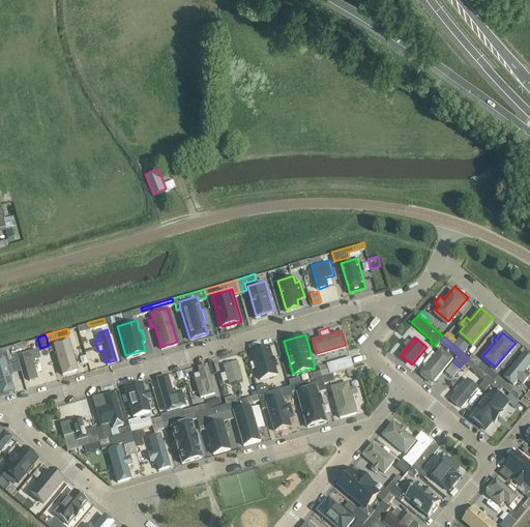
[(61,371),(69,369),(76,367),(67,339),(53,343),(61,371)]
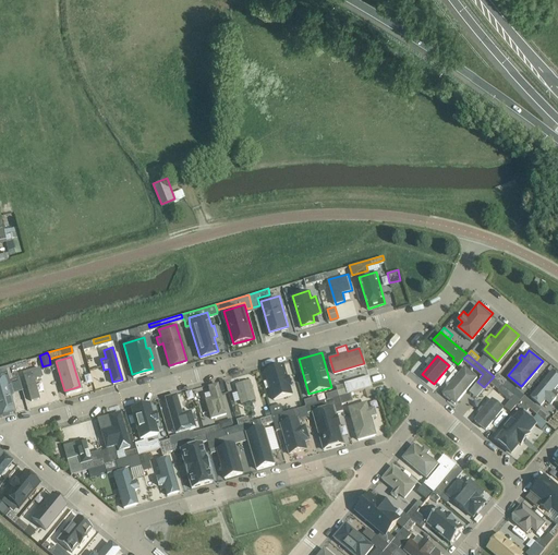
[(14,362),(0,366),(0,376),(4,376),(7,384),(10,383),(9,379),(17,376),(15,368),(14,362)]
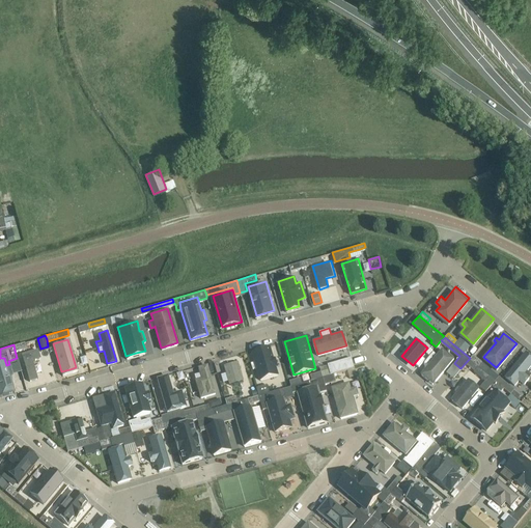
[(270,346),(253,352),(261,380),(278,374),(270,346)]
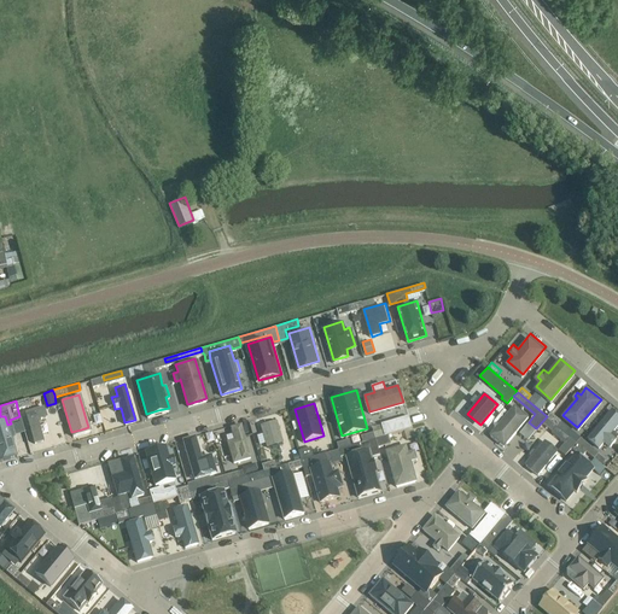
[(38,417),(46,415),(44,404),(24,410),(33,440),(44,437),(41,430),(39,424),(38,417)]
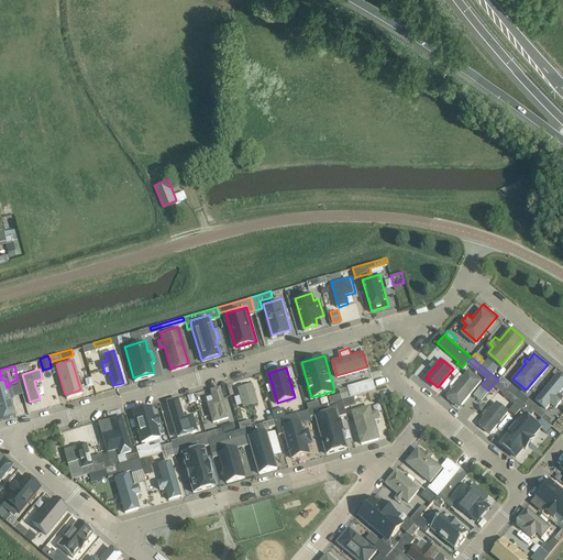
[(460,404),(481,377),(470,369),(449,394),(460,404)]
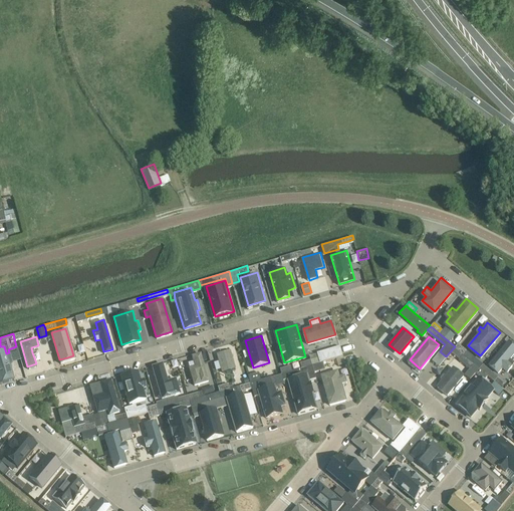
[(499,370),(503,364),(508,368),(513,363),(513,361),(513,360),(511,357),(509,360),(508,359),(513,351),(513,341),(511,339),(491,363),(499,370)]
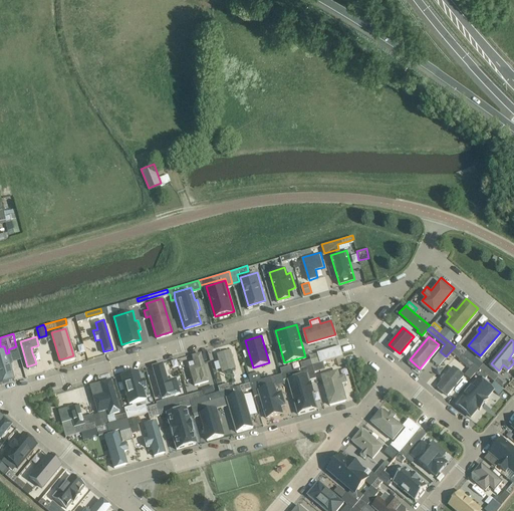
[(459,342),(455,346),(463,353),(467,348),(459,342)]
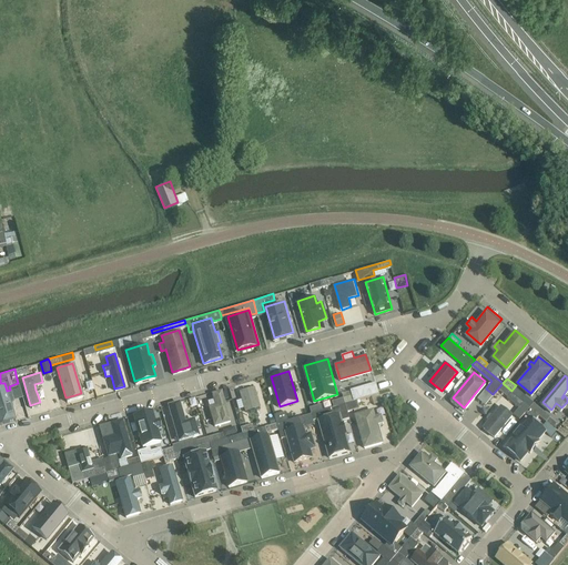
[(375,381),(350,389),(353,399),(355,399),(372,394),(378,392),(377,389),(375,382),(375,381)]
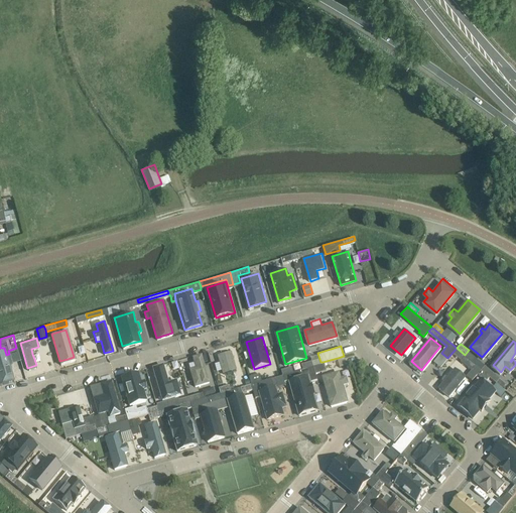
[(4,348),(0,348),(0,382),(13,379),(8,364),(12,363),(12,361),(9,354),(6,355),(4,348)]
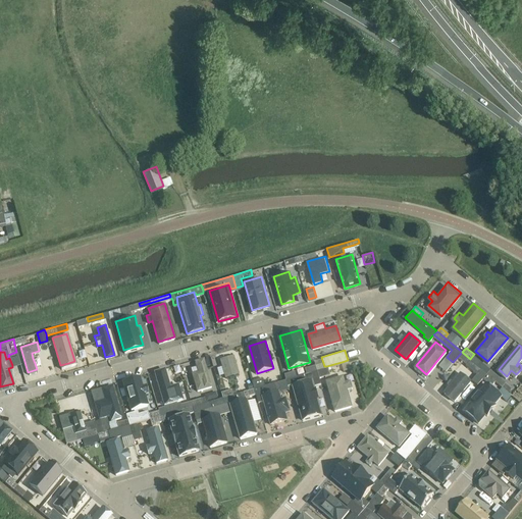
[(462,352),(459,356),(467,363),(470,359),(462,352)]
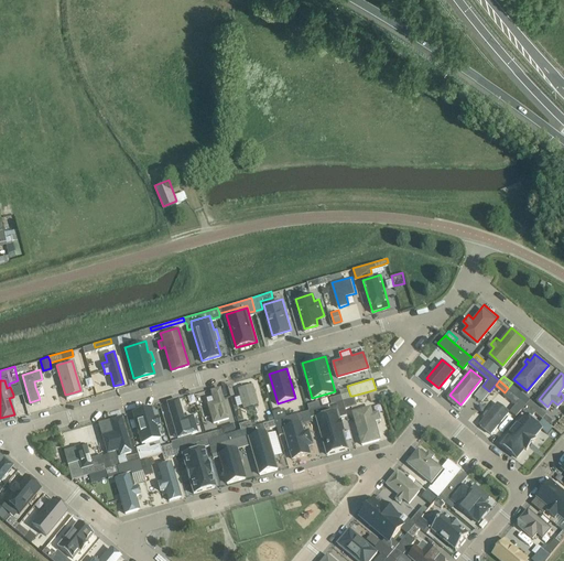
[(253,383),(239,387),(240,394),(243,402),(245,407),(259,402),(253,383)]
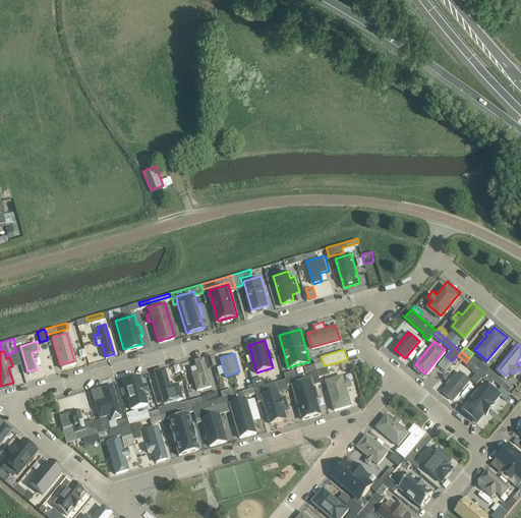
[(473,353),(469,358),(476,364),(480,359),(473,353)]
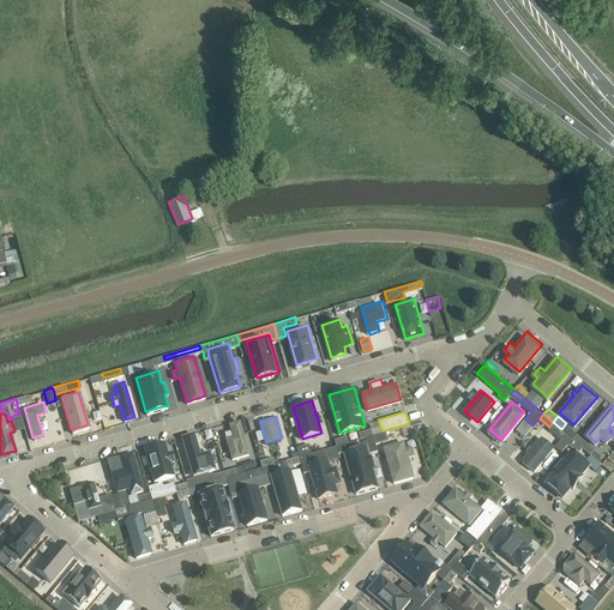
[(226,436),(224,436),(232,458),(250,452),(240,420),(229,422),(232,429),(233,434),(226,436)]
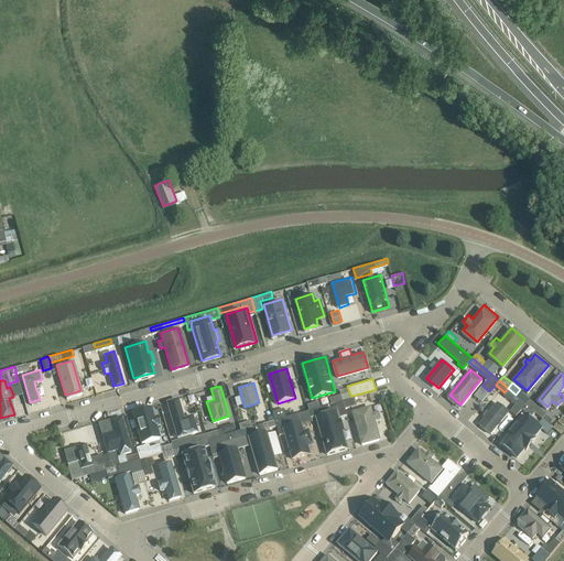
[(516,402),(520,398),(516,395),(508,388),(505,392),(503,392),(516,402)]
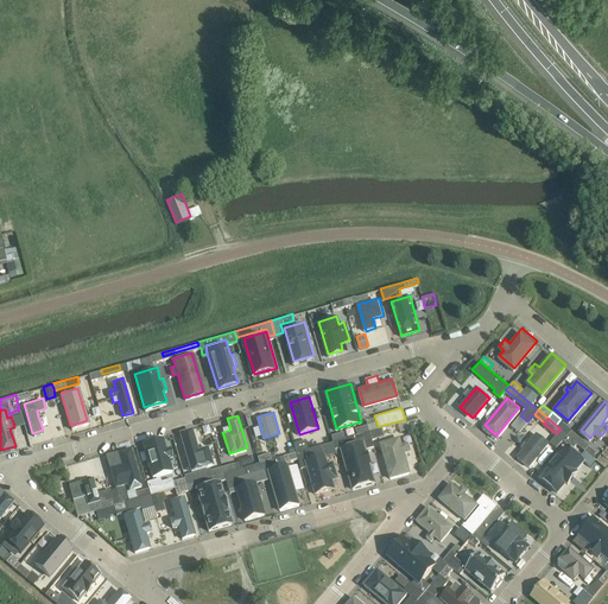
[(362,431),(368,430),(371,428),(368,423),(367,424),(356,426),(359,432),(362,431)]
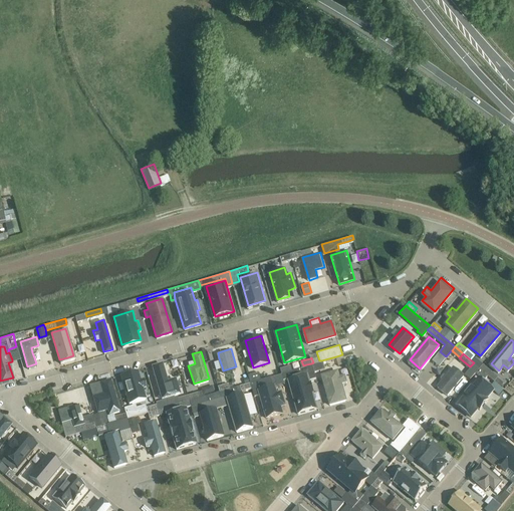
[(313,362),(311,363),(314,372),(324,368),(321,360),(319,360),(313,362)]
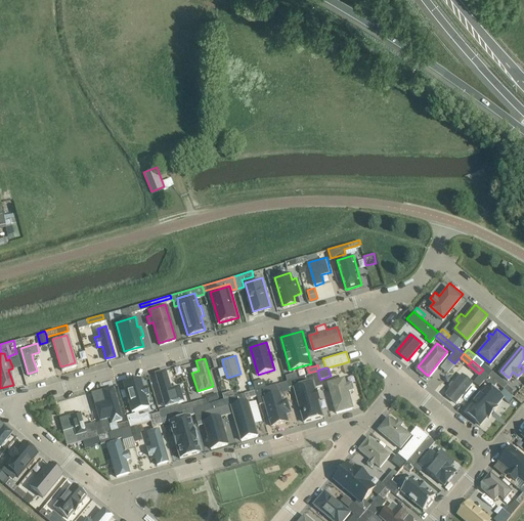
[(165,370),(154,373),(164,407),(183,401),(178,385),(170,387),(165,370)]
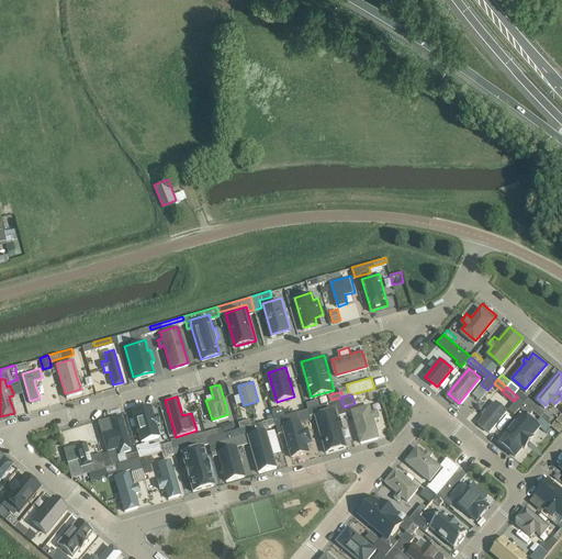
[(524,401),(534,409),(540,415),(547,420),(550,416),(544,411),(528,397),(524,401)]
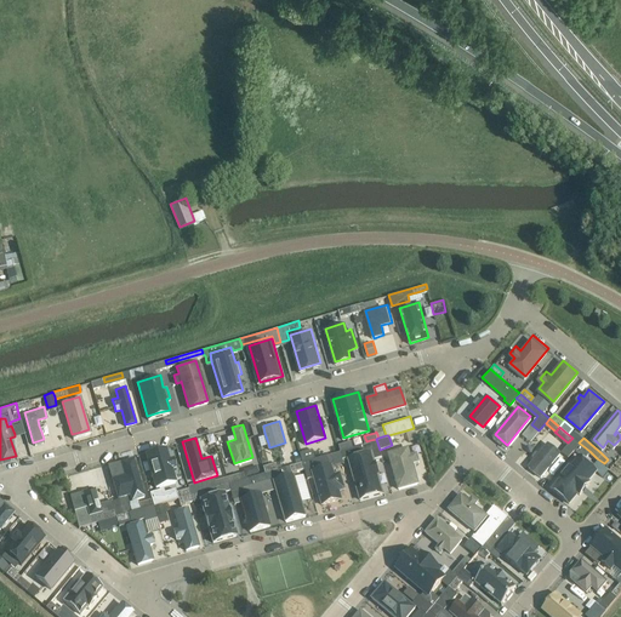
[(352,439),(339,443),(341,449),(353,445),(352,439)]
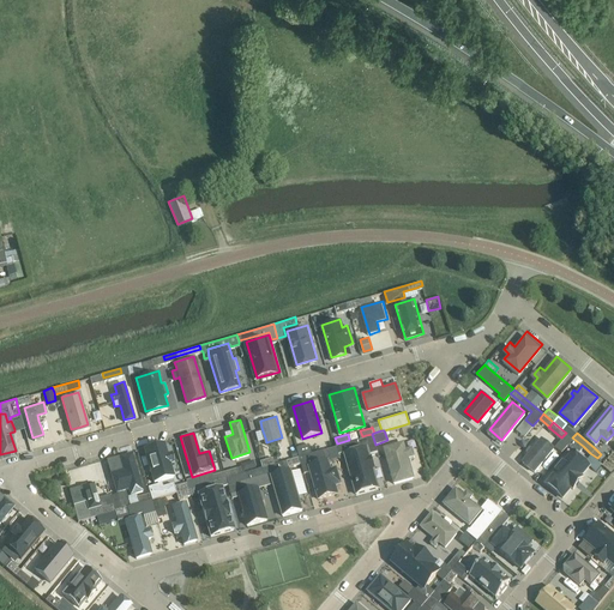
[(372,434),(366,435),(368,442),(371,452),(377,450),(375,445),(372,434)]
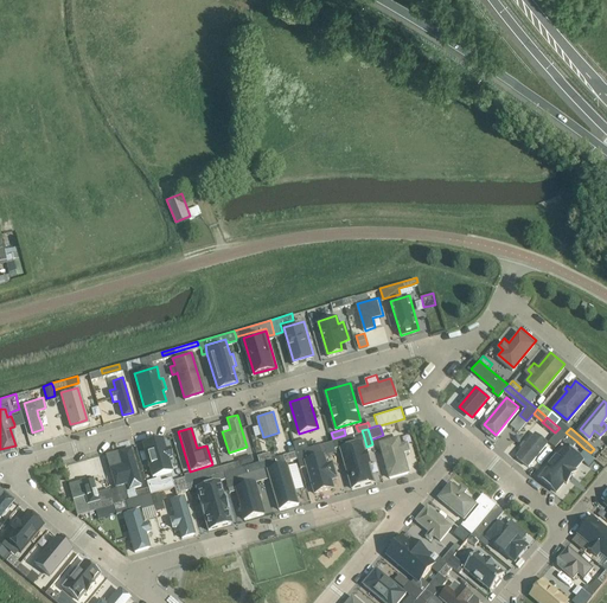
[(333,438),(331,440),(333,447),(364,437),(362,430),(358,431),(352,434),(345,435),(333,438)]
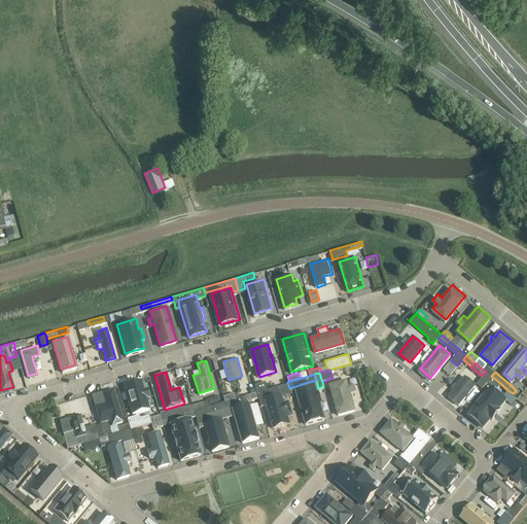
[(454,388),(449,395),(459,405),(476,385),(465,375),(457,384),(455,382),(452,386),(454,388)]
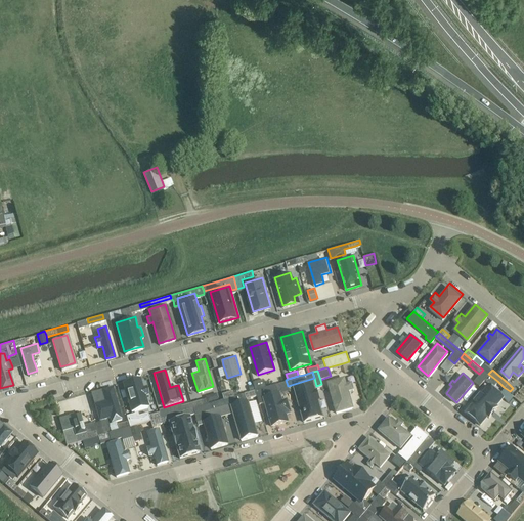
[(485,379),(493,386),(497,381),(488,374),(485,379)]
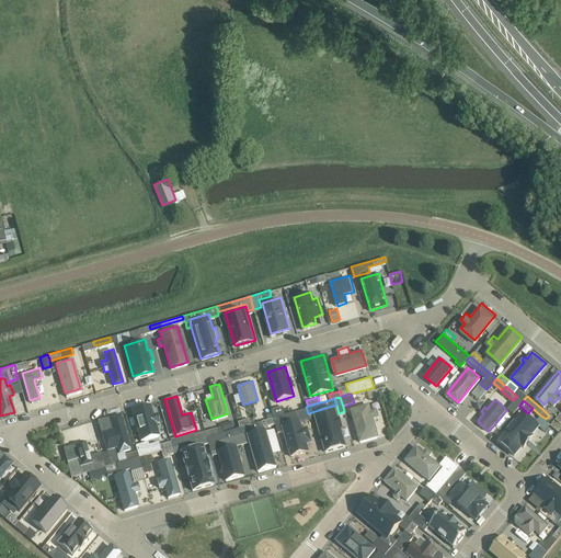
[(370,402),(352,407),(362,441),(380,435),(375,418),(373,409),(370,402)]
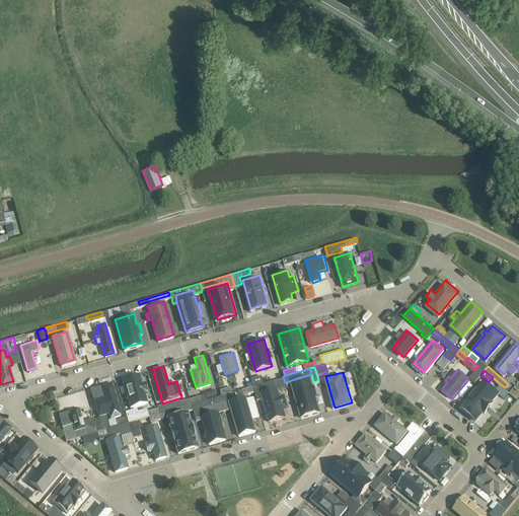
[(139,373),(122,378),(130,407),(147,401),(144,391),(141,383),(139,373)]
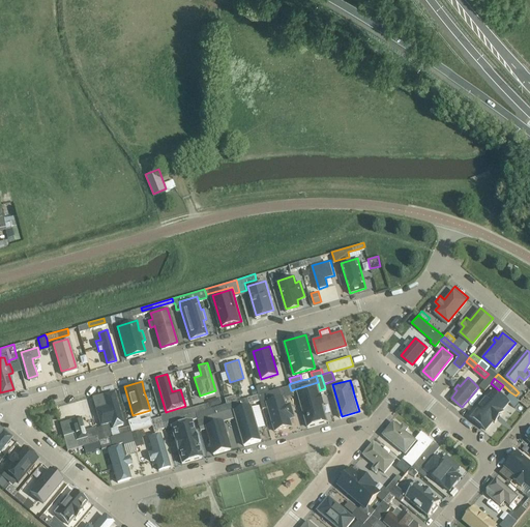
[(266,382),(255,385),(256,387),(257,392),(258,393),(268,390),(266,382)]
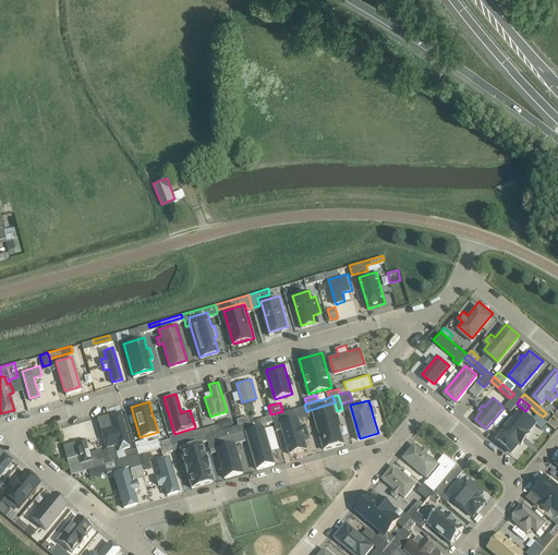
[(334,405),(313,410),(324,448),(344,443),(340,426),(341,426),(338,414),(337,414),(334,405)]
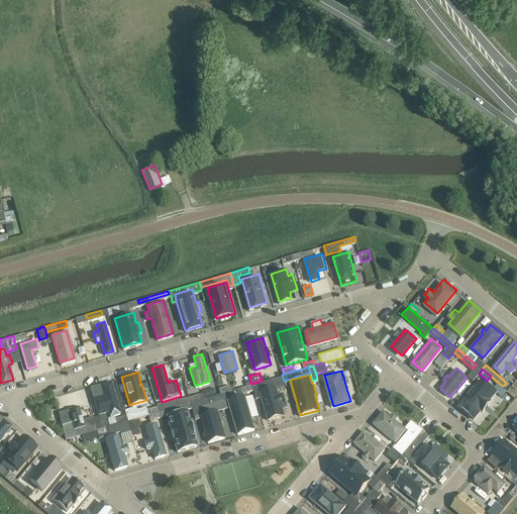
[(273,387),(271,378),(262,381),(251,384),(252,389),(254,397),(261,396),(268,420),(284,414),(282,408),(287,407),(283,393),(278,394),(275,386),(273,387)]
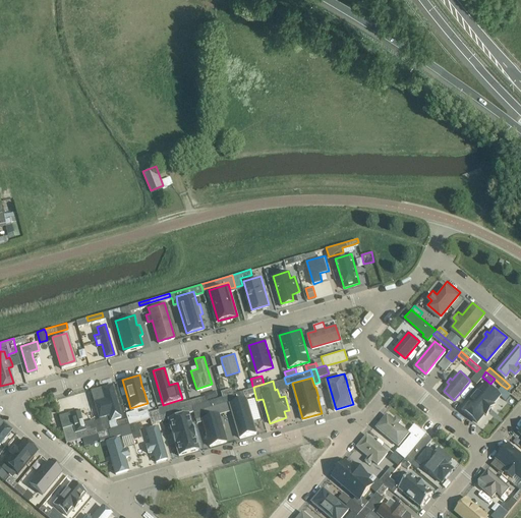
[(497,390),(485,381),(463,408),(477,420),(485,411),(486,412),(495,403),(493,402),(500,394),(501,393),(497,390)]
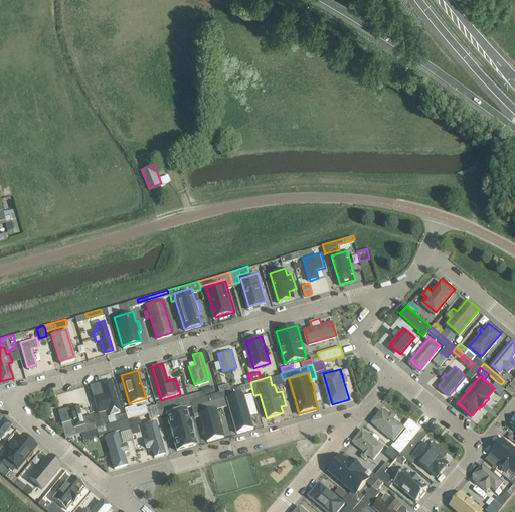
[(103,392),(93,395),(97,407),(98,411),(108,408),(109,414),(119,411),(118,405),(110,379),(100,382),(103,392)]
